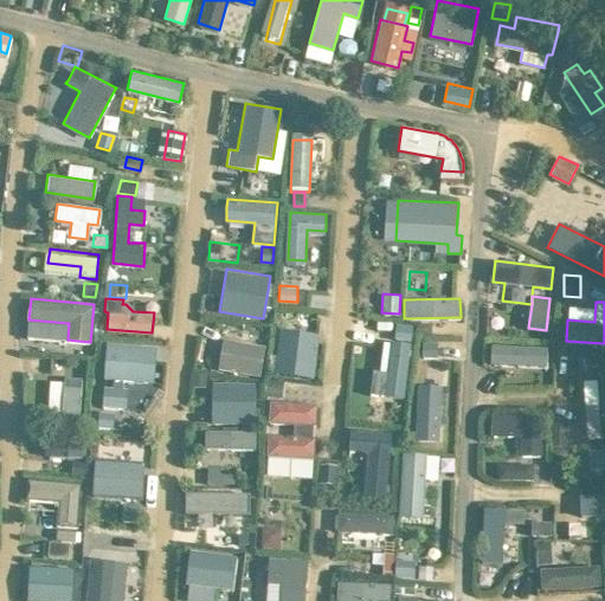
[(419,321),(419,331),(429,333),(430,321),(419,321)]
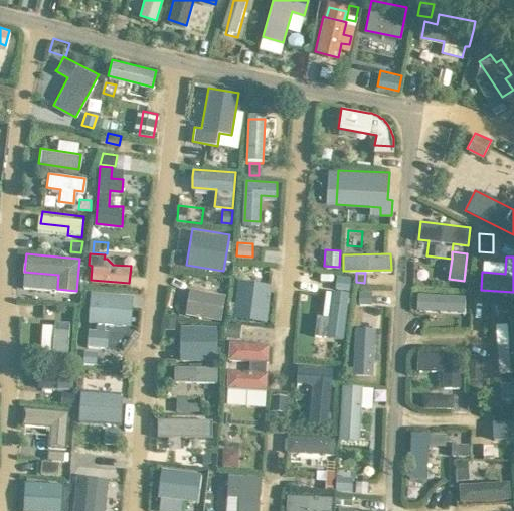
[(337,274),(335,287),(349,289),(351,276),(337,274)]
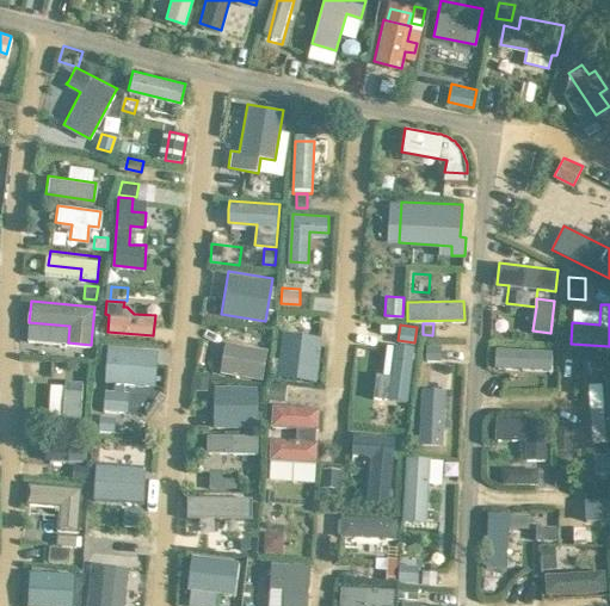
[(315,378),(321,335),(283,331),(279,356),(278,372),(278,375),(315,378)]
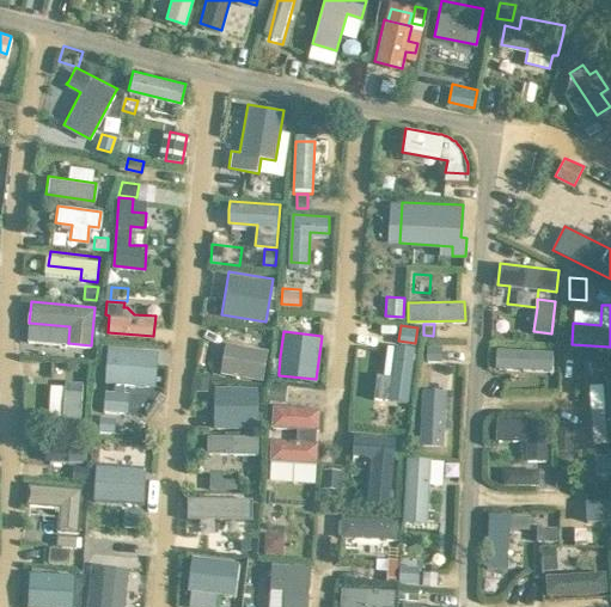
[(268,350),(225,342),(219,372),(262,379),(268,350)]
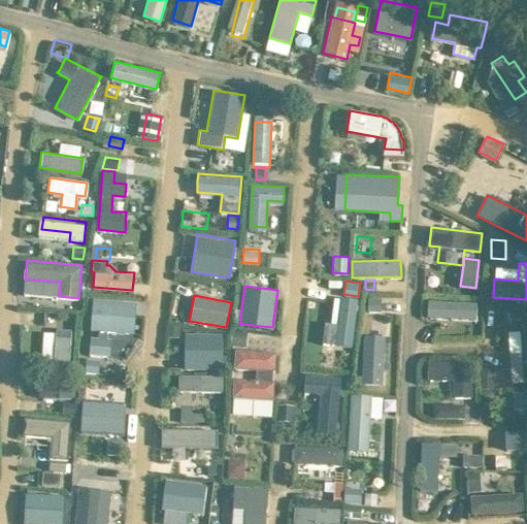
[(353,348),(358,300),(340,298),(337,324),(324,322),(322,344),(334,346),(353,348)]
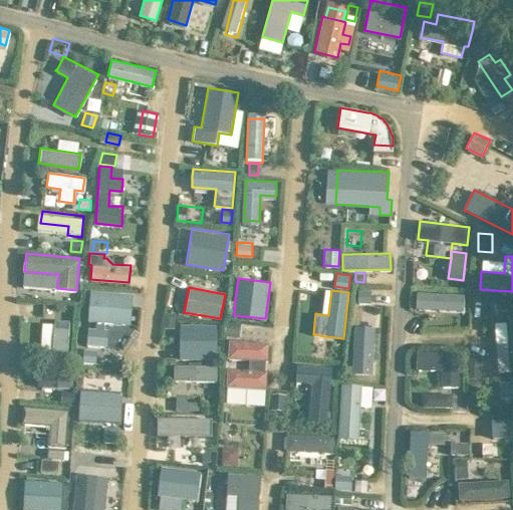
[(421,290),(419,302),(456,306),(457,293),(421,290)]
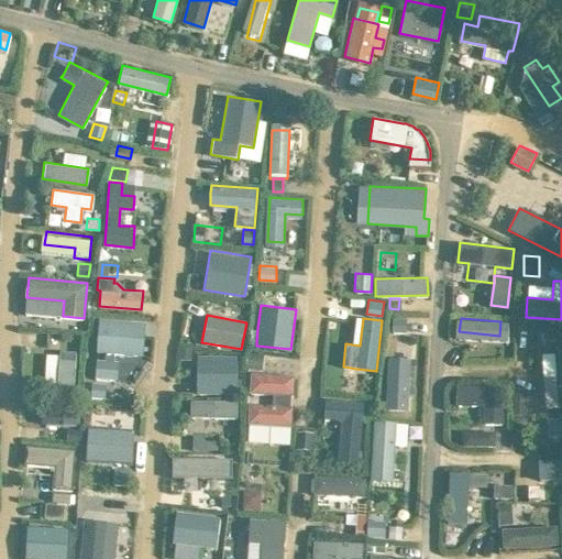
[(144,322),(98,319),(96,352),(105,353),(103,361),(96,360),(95,377),(117,380),(118,362),(112,362),(113,359),(113,353),(142,355),(144,322)]
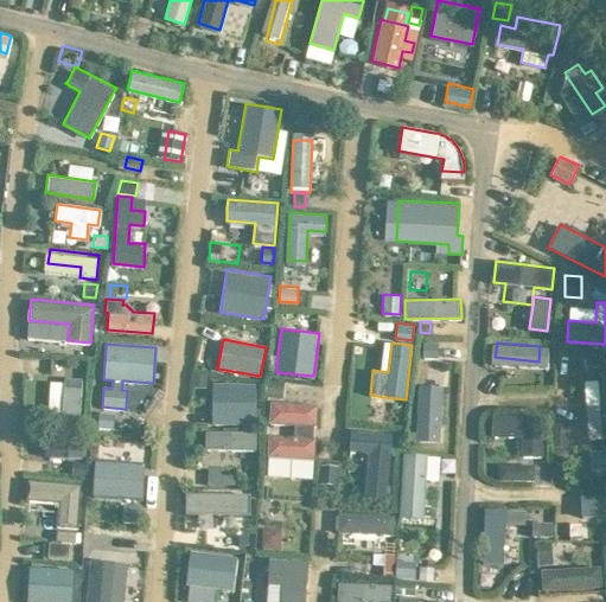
[(278,353),(269,352),(267,370),(276,370),(278,353)]
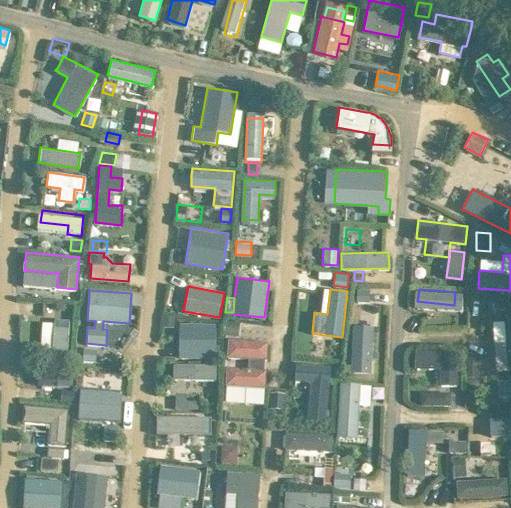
[(462,312),(452,312),(452,322),(462,322),(462,312)]
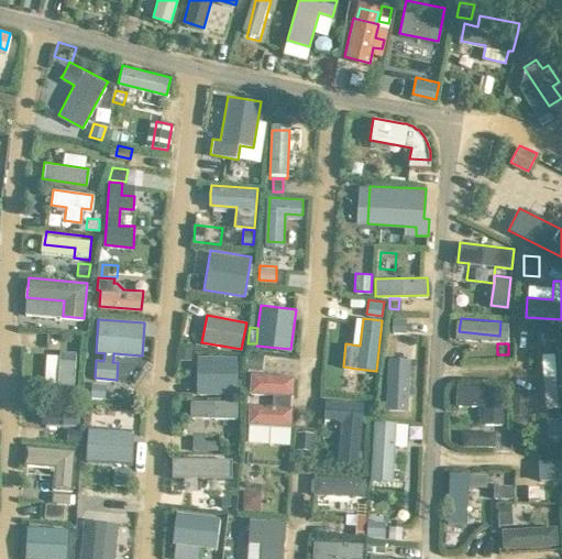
[(191,359),(191,347),(180,347),(179,358),(191,359)]
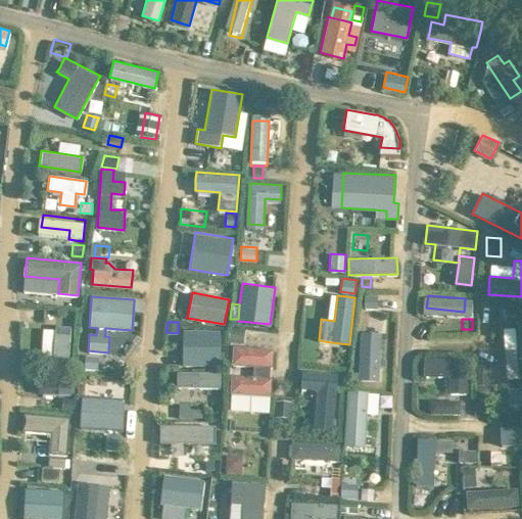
[(52,365),(67,366),(70,326),(55,325),(55,330),(52,365)]
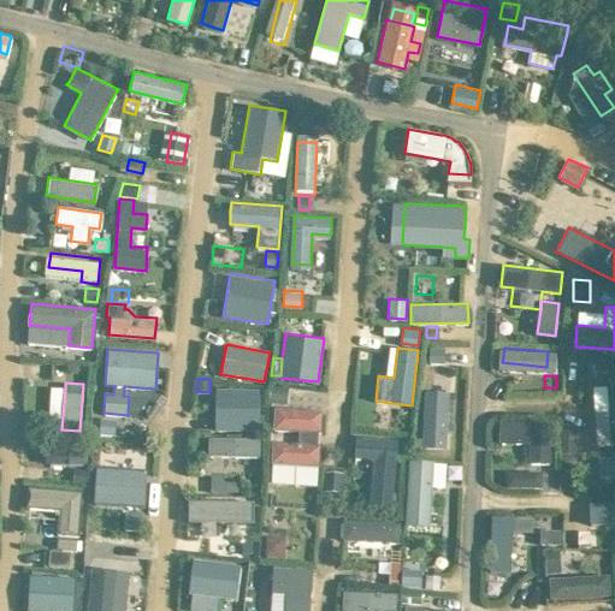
[(279,385),(271,384),(270,399),(288,402),(289,386),(279,385)]
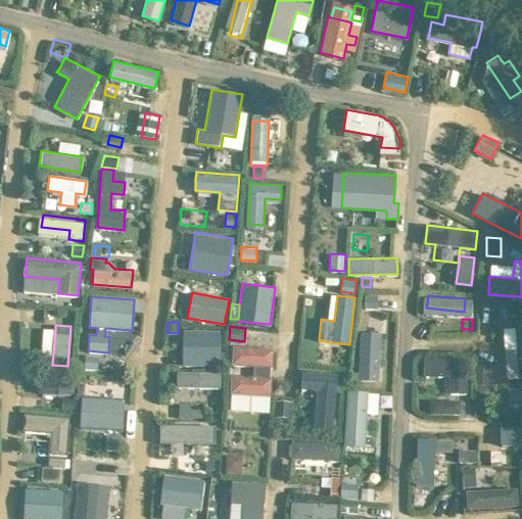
[(221,330),(201,330),(195,330),(194,351),(182,351),(182,365),(220,365),(221,330)]
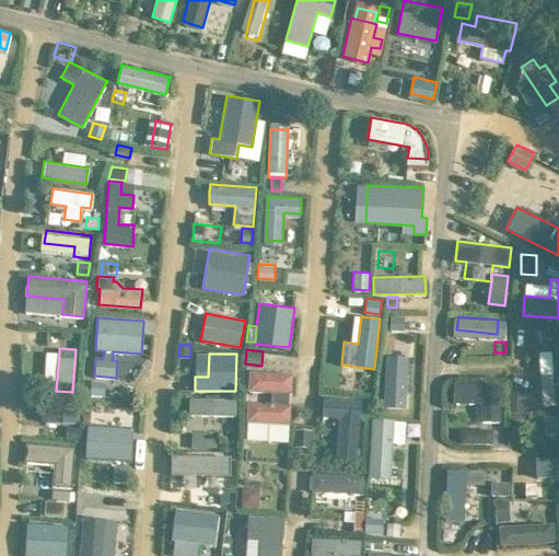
[(404,407),(407,380),(410,360),(391,358),(385,404),(404,407)]
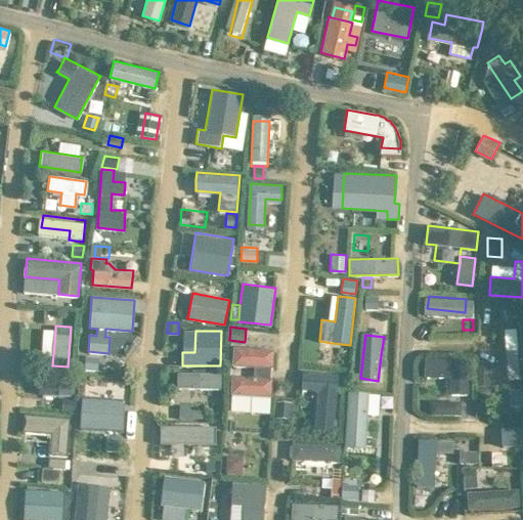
[(230,376),(229,394),(270,396),(271,378),(269,378),(269,367),(272,367),(273,349),(232,347),(231,365),(253,366),(253,377),(230,376)]
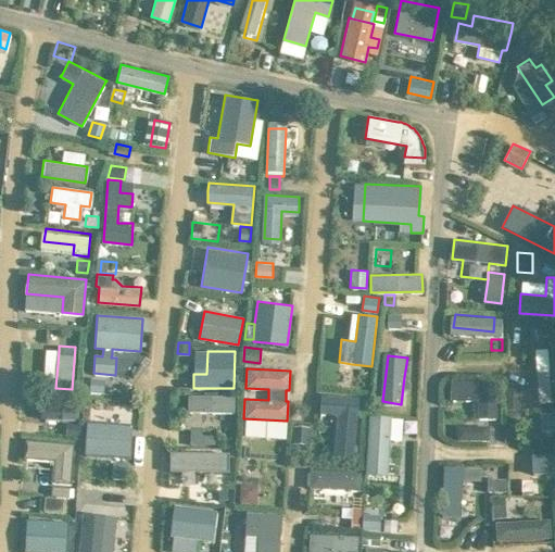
[(554,373),(522,378),(526,394),(554,389),(554,373)]
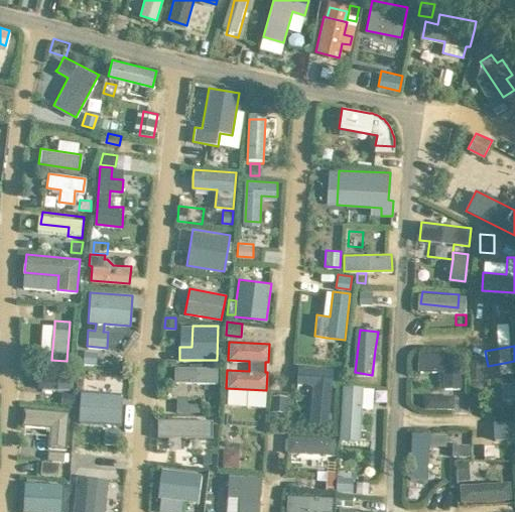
[(97,351),(84,349),(83,363),(96,364),(97,351)]
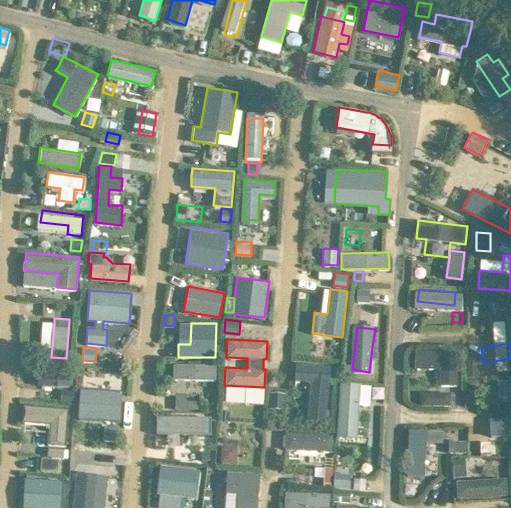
[(440,384),(458,384),(458,368),(459,350),(416,349),(416,367),(441,368),(440,384)]
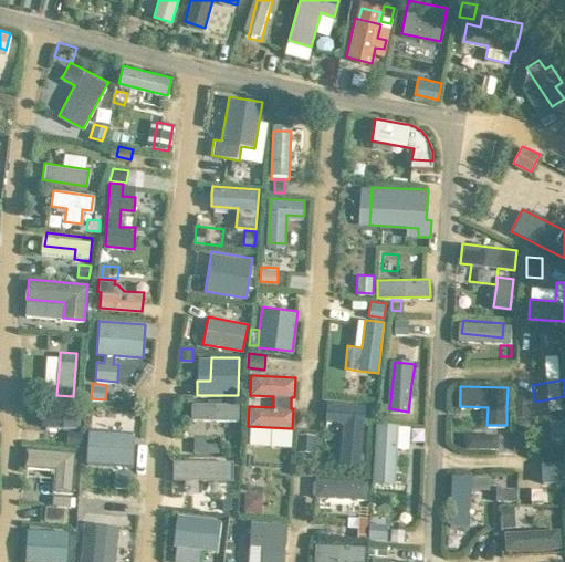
[(327,401),(326,419),(343,422),(339,464),(361,465),(366,404),(327,401)]
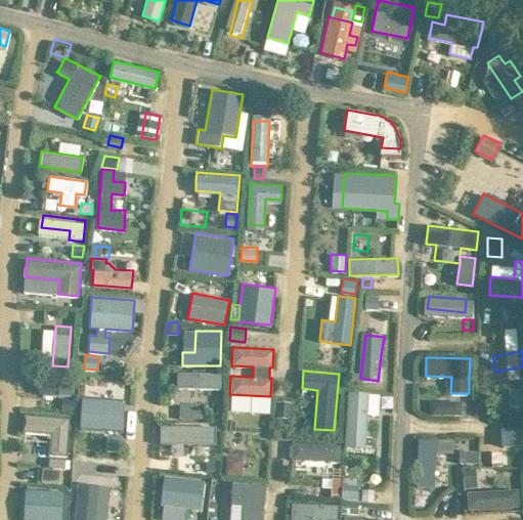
[(491,373),(484,373),(483,383),(490,383),(491,373)]
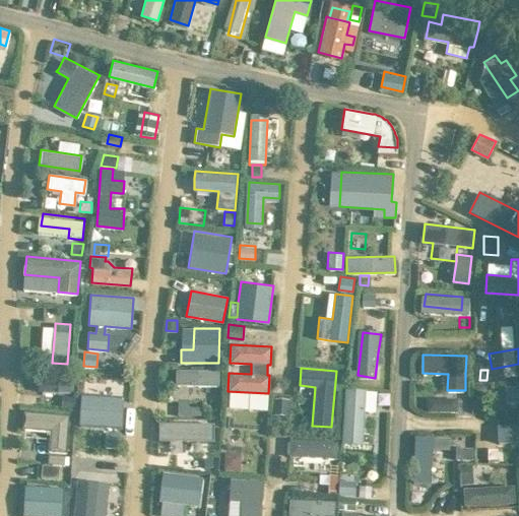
[(176,372),(176,389),(220,389),(220,372),(176,372)]
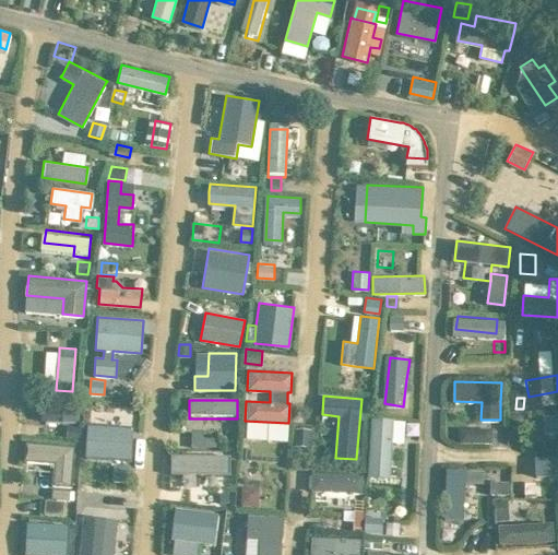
[(33,417),(79,423),(80,408),(34,403),(33,417)]
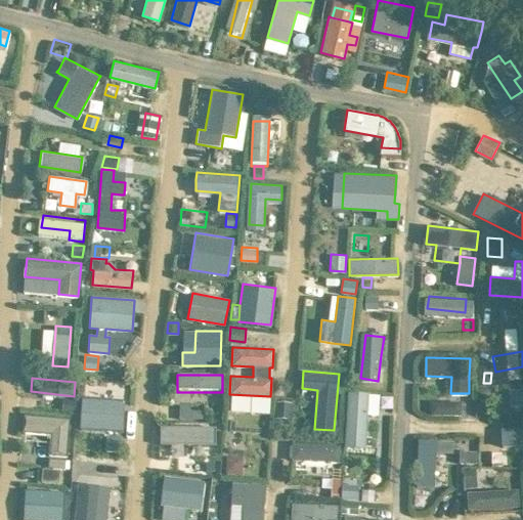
[(490,398),(490,386),(478,386),(477,398),(490,398)]
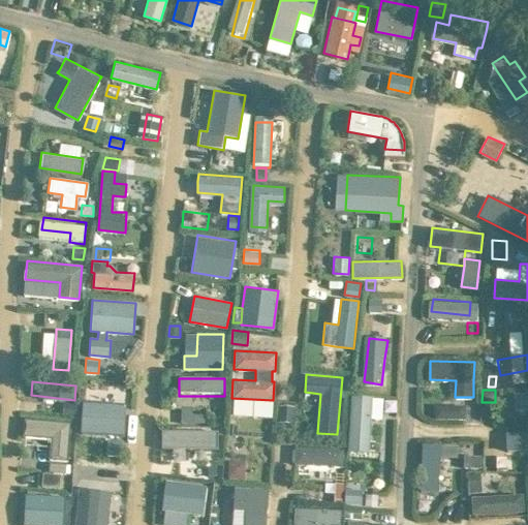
[(527,391),(514,392),(514,407),(527,407),(527,391)]
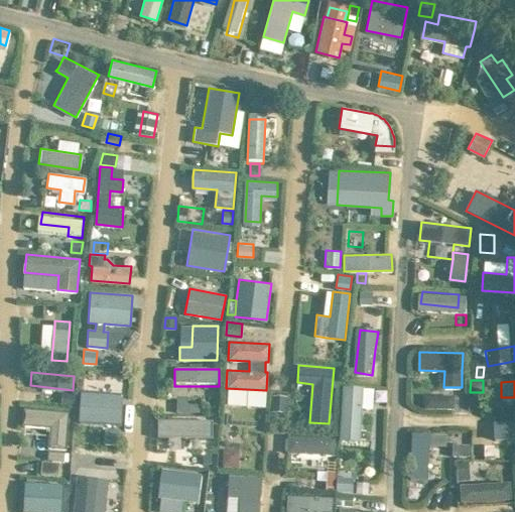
[(127,421),(128,391),(84,390),(83,420),(127,421)]
